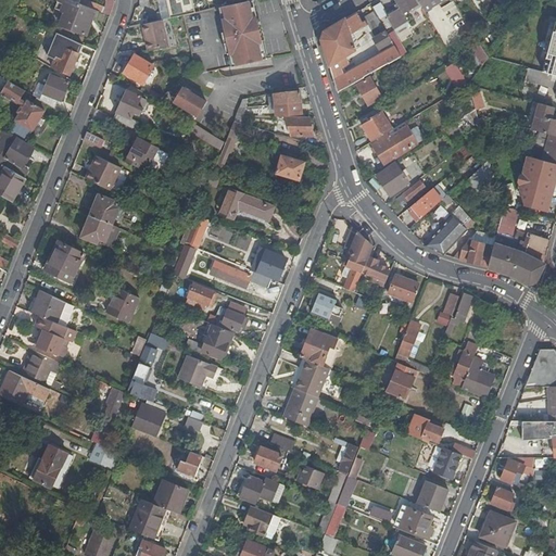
[(193,0),(154,0),(155,2),(161,1),(165,20),(185,15),(197,12),(193,0)]
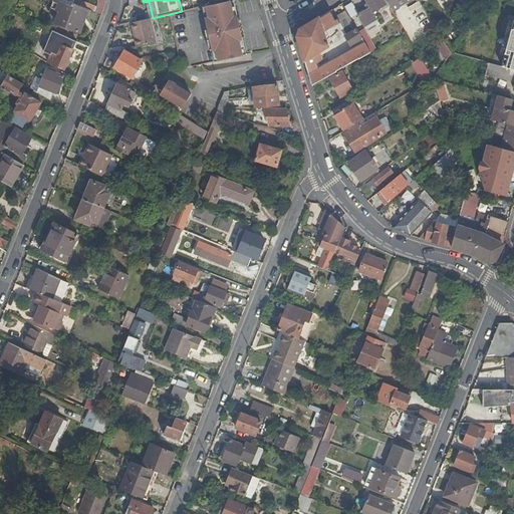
[(246,55),(235,0),(234,0),(231,1),(243,56),(246,55)]
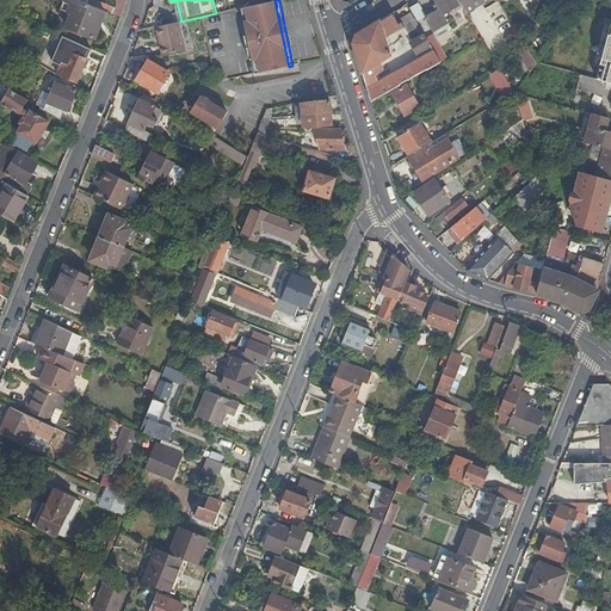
[(419,4),(411,8),(419,23),(426,18),(434,32),(449,24),(444,14),(460,6),(456,0),(434,0),(440,10),(427,18),(419,4)]
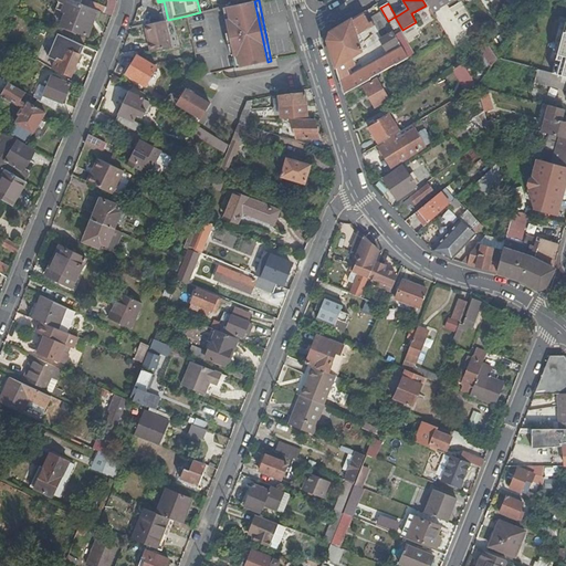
[(426,0),(433,13),(441,8),(436,0),(426,0)]
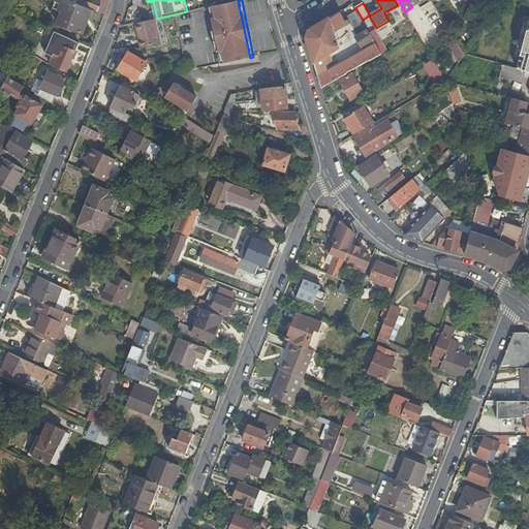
[(217,5),(209,7),(221,64),(250,58),(238,1),(217,5)]
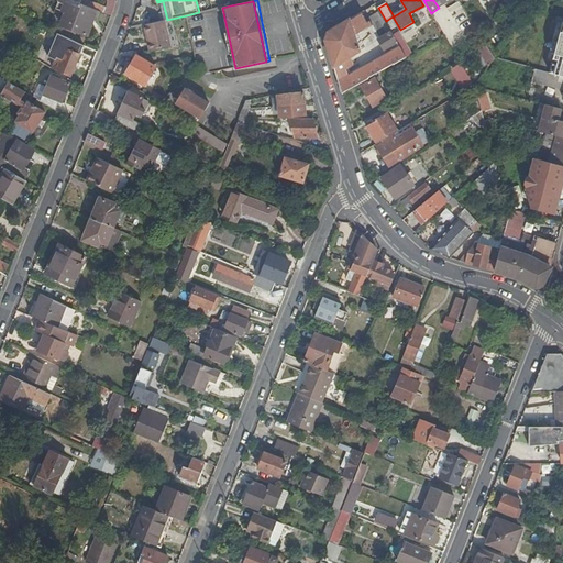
[(453,4),(443,10),(450,21),(460,15),(453,4)]
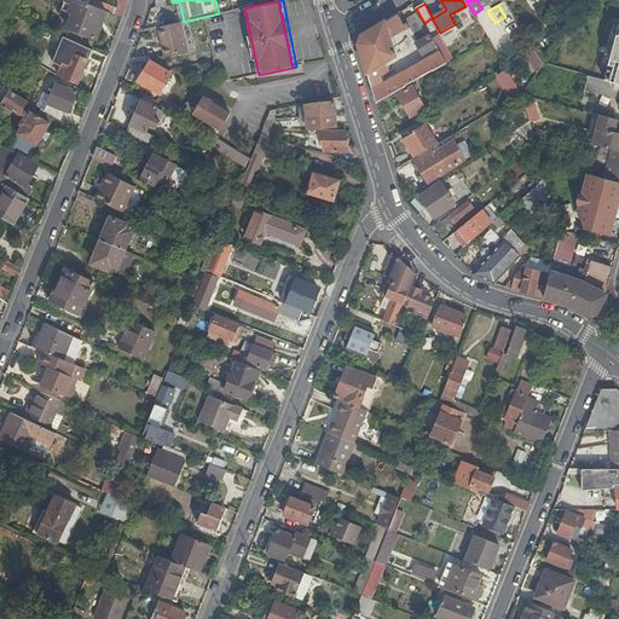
[(77,9),(69,28),(73,30),(71,34),(79,36),(80,33),(96,39),(104,18),(93,13),(90,21),(87,19),(90,13),(77,9)]
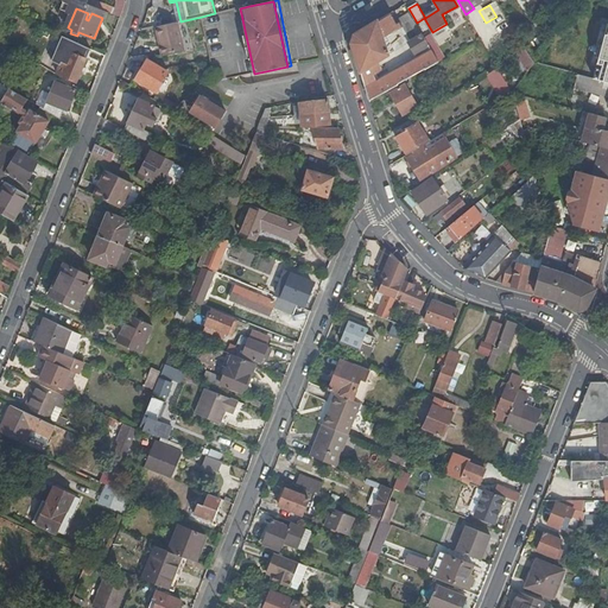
[(396,20),(391,13),(355,36),(352,43),(361,73),(423,36),(410,12),(396,20)]
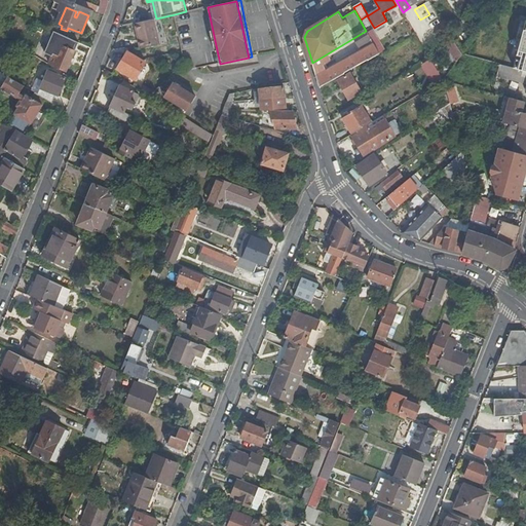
[(156,19),(137,23),(138,31),(140,33),(141,37),(140,39),(142,47),(161,42),(156,19)]
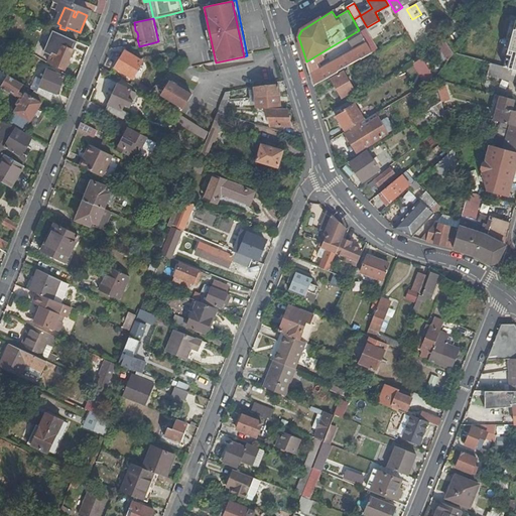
[(380,22),(379,20),(367,27),(368,29),(380,22)]
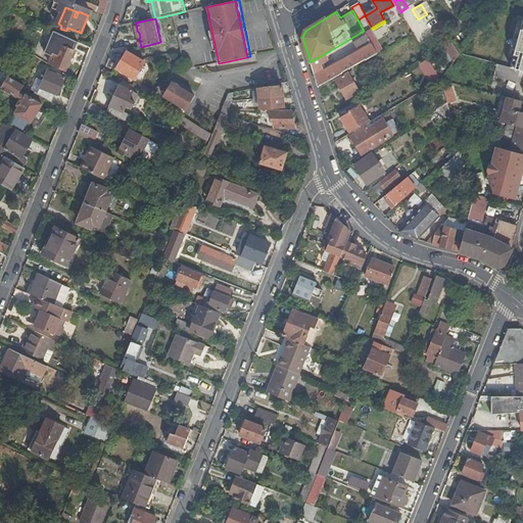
[(79,42),(55,31),(51,40),(55,41),(46,62),(66,72),(79,42)]
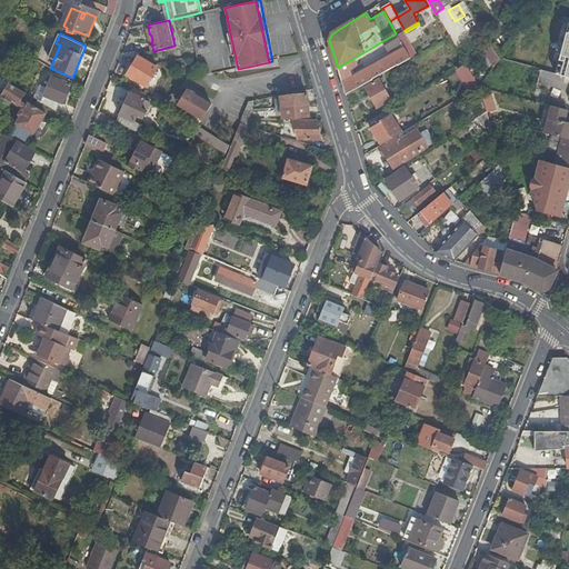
[(338,68),(346,95),(373,80),(398,67),(411,59),(405,48),(352,77),(350,70),(358,65),(356,62),(363,57),(365,60),(369,57),(368,53),(385,43),(389,51),(402,43),(398,37),(396,33),(338,68)]
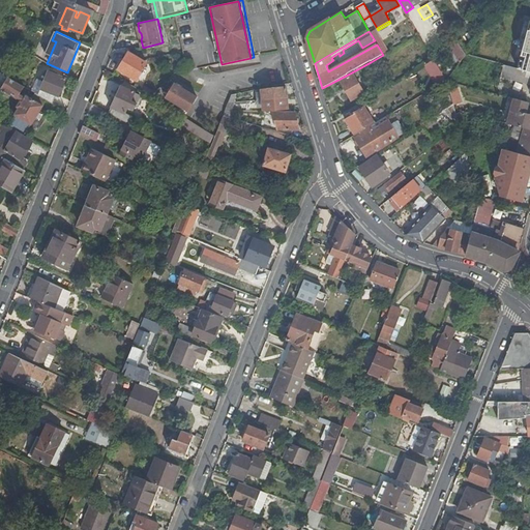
[(383,55),(387,53),(375,31),(371,34),(375,40),(377,45),(383,55)]
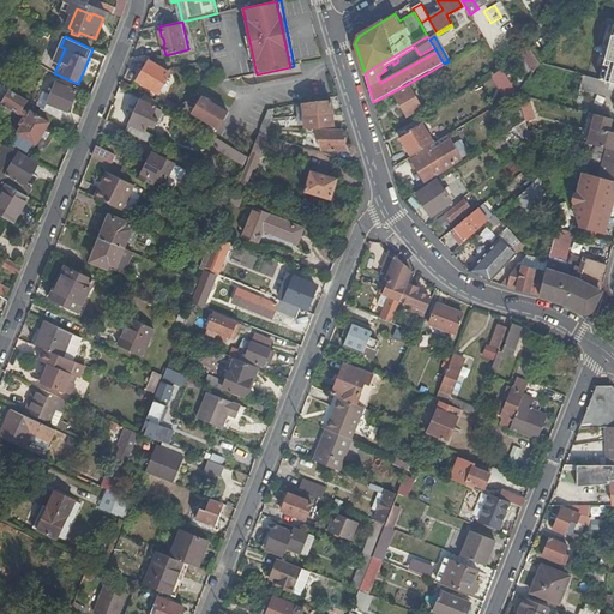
[(534,72),(541,64),(531,48),(522,54),(534,72)]
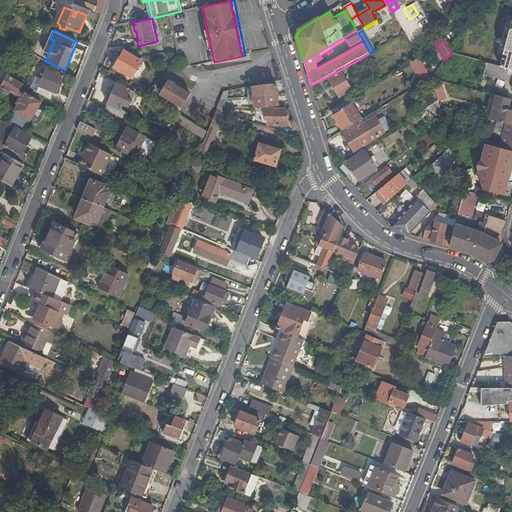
[(125,50),(115,67),(132,78),(142,61),(125,50)]
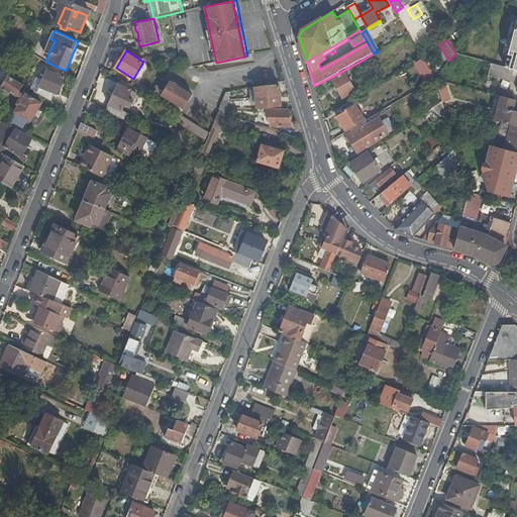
[(428,84),(436,79),(424,59),(416,63),(428,84)]
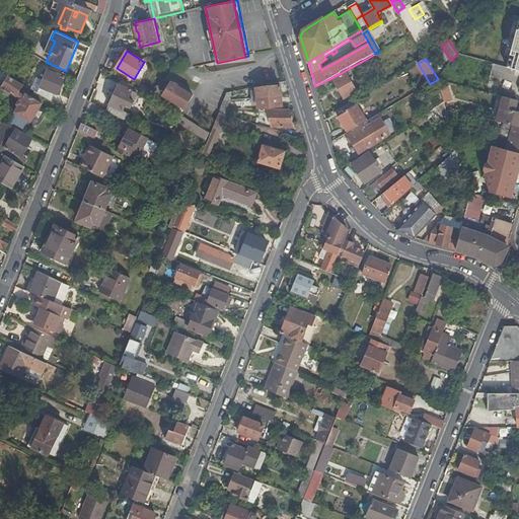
[(518,70),(514,69),(494,64),(492,75),(493,75),(493,78),(497,79),(497,76),(518,81),(518,70)]
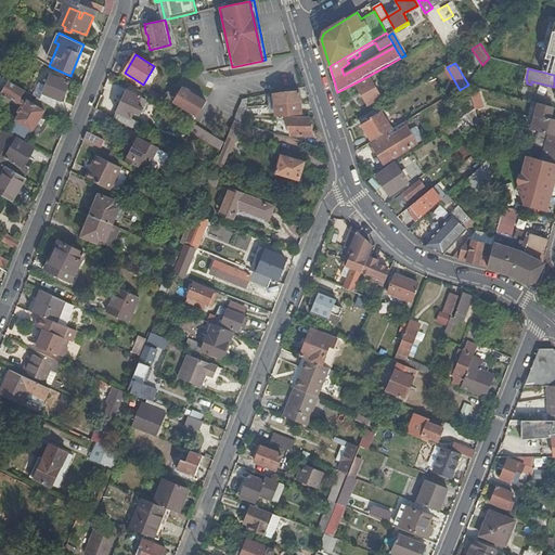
[(40,84),(35,97),(38,99),(48,104),(55,108),(59,101),(62,102),(69,82),(51,75),(47,87),(40,84)]
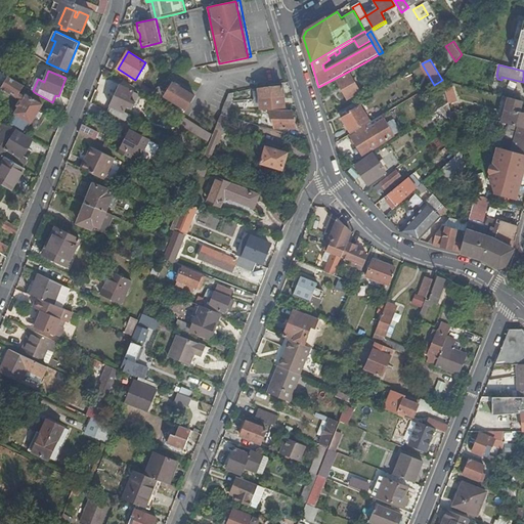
[(352,73),(350,74),(337,81),(348,100),(360,92),(351,76),(354,75),(352,73)]
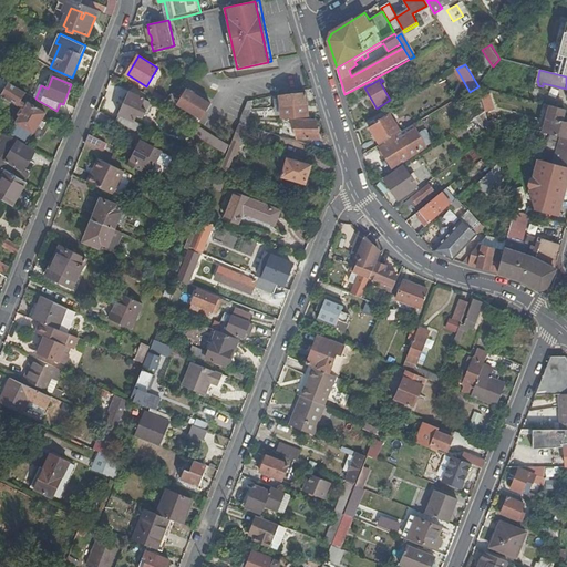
[(26,94),(10,84),(3,95),(19,105),(26,94)]
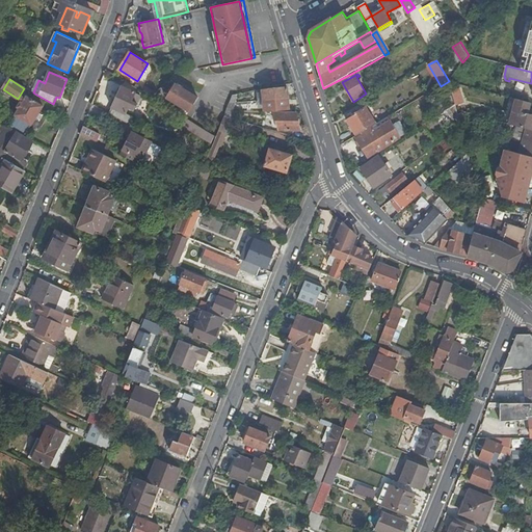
[(183,88),(178,85),(176,83),(167,98),(189,112),(198,98),(183,88)]
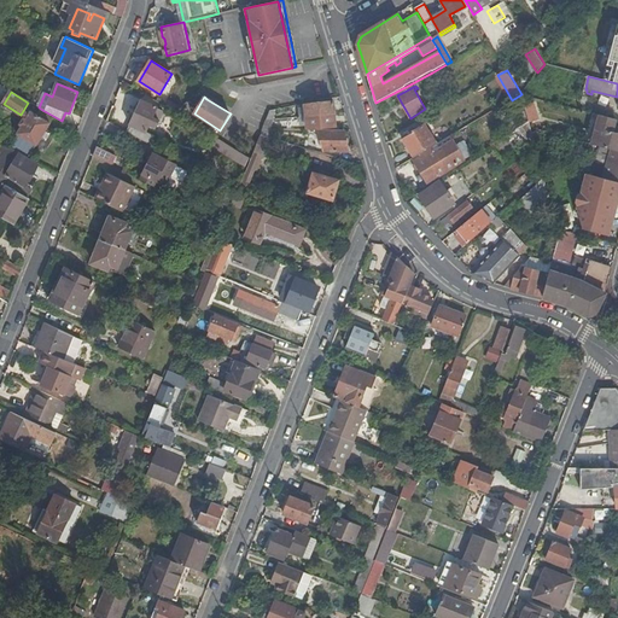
[(141,100),(128,130),(153,145),(157,138),(147,132),(150,124),(156,128),(164,111),(141,100)]
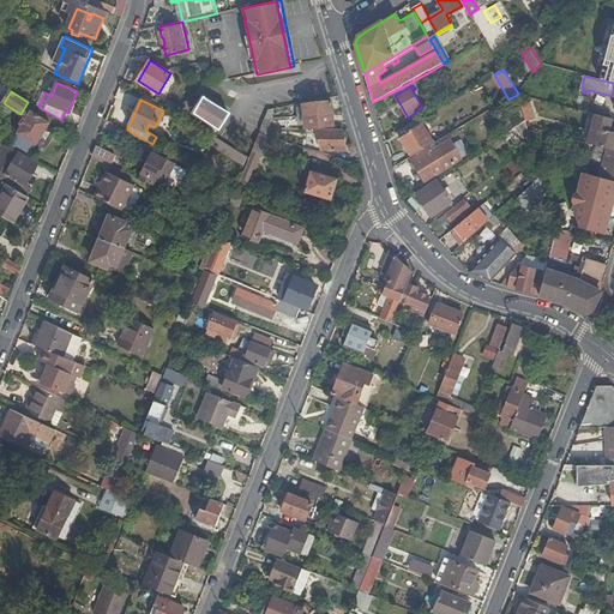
[(305,116),(333,114),(332,102),(304,104),(305,116)]
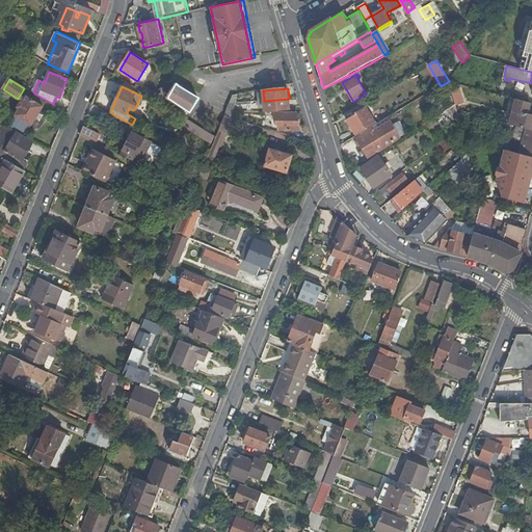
[(46,100),(36,95),(32,100),(27,97),(23,103),(22,102),(18,107),(20,108),(16,115),(32,126),(44,106),(43,106),(46,100)]
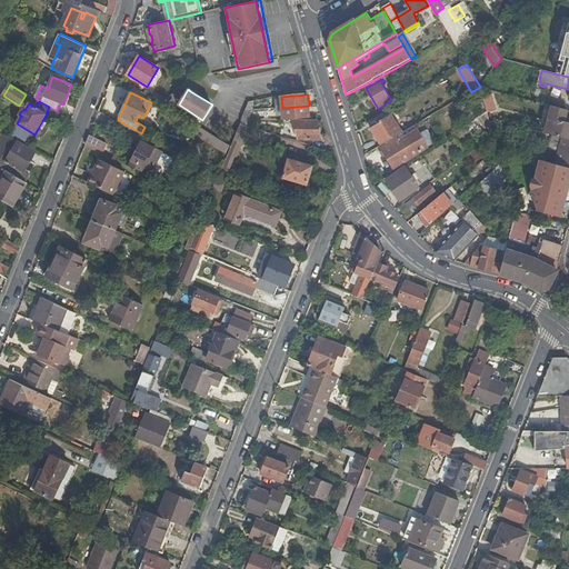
[(253,110),(256,101),(249,102),(246,111),(253,110)]
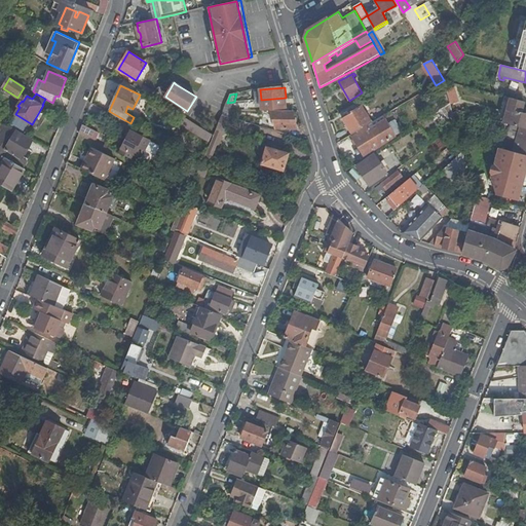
[(287,108),(286,98),(261,100),(261,110),(287,108)]
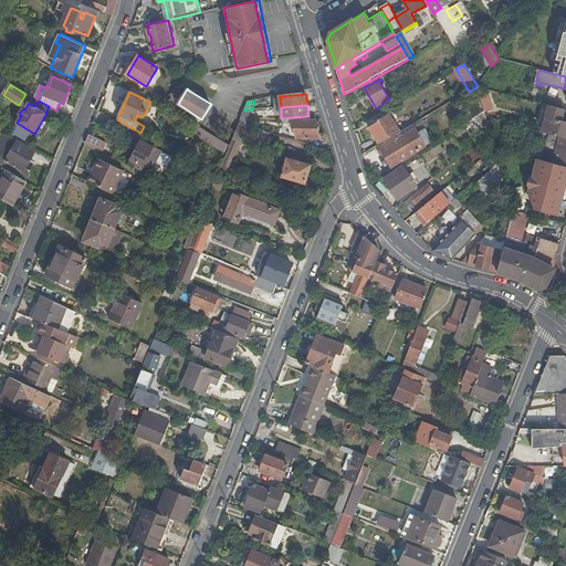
[(565,123),(561,122),(564,109),(549,106),(543,133),(559,137),(565,138),(565,123)]
